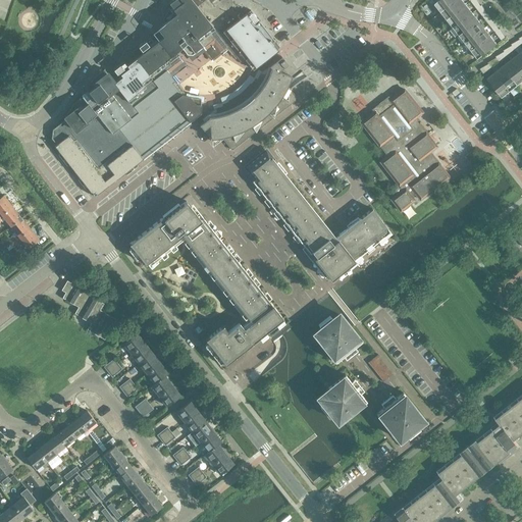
[(219,31),(242,13),(231,0),(219,0),(219,1),(218,0),(176,0),(179,3),(173,8),(171,5),(163,19),(165,22),(163,24),(184,50),(188,54),(192,55),(196,52),(196,53),(203,47),(206,51),(209,55),(218,48),(218,46),(218,45),(227,46),(217,34),(219,32),(219,31)]
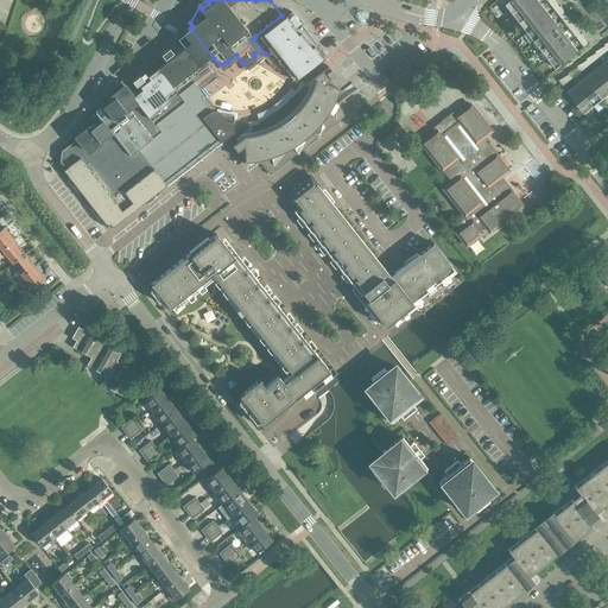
[(511,0),(506,5),(513,14),(531,0),(511,0)]
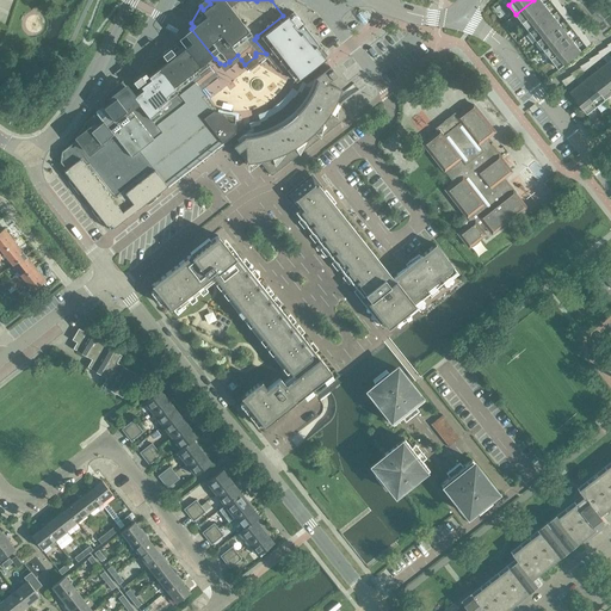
[(534,0),(516,14),(523,23),(545,6),(539,0),(534,0)]
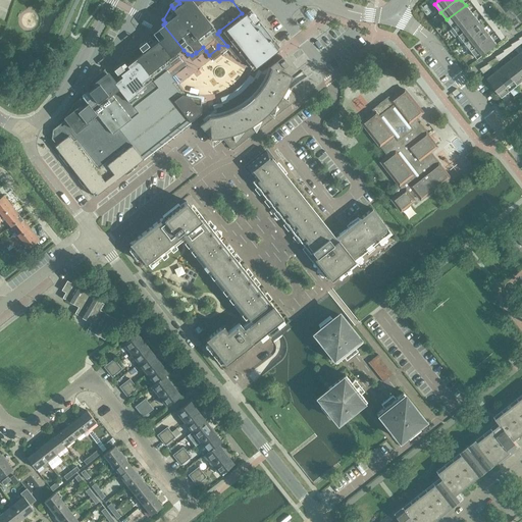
[(476,9),(481,14),(485,11),(481,4),(480,5),(476,9)]
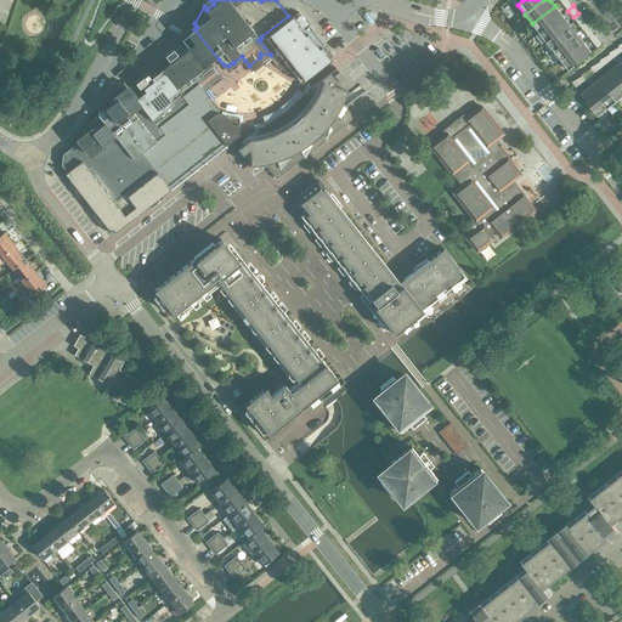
[(532,23),(539,33),(563,15),(555,6),(532,23)]
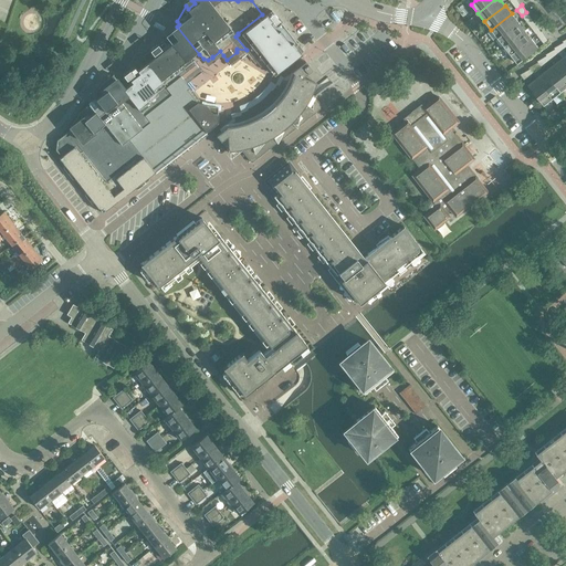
[(303,51),(281,23),(274,29),(266,19),(273,13),(272,11),(264,17),(262,14),(238,33),(238,34),(236,37),(247,50),(258,64),(258,63),(260,65),(262,66),(264,64),(268,66),(272,73),(275,73),(278,72),(303,51)]
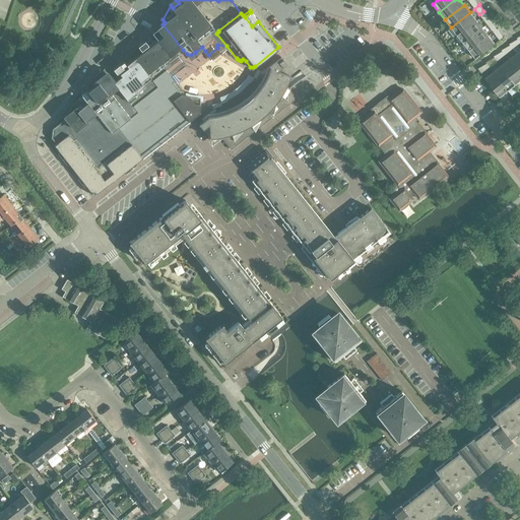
[(451,27),(457,36),(476,20),(470,12),(451,27)]
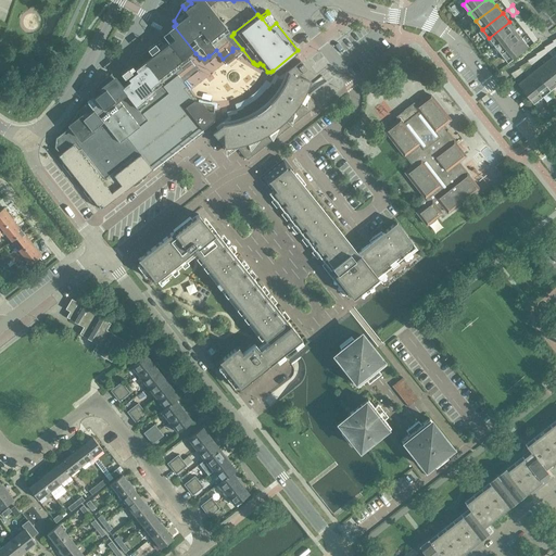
[(519,13),(514,17),(519,24),(523,21),(519,13)]
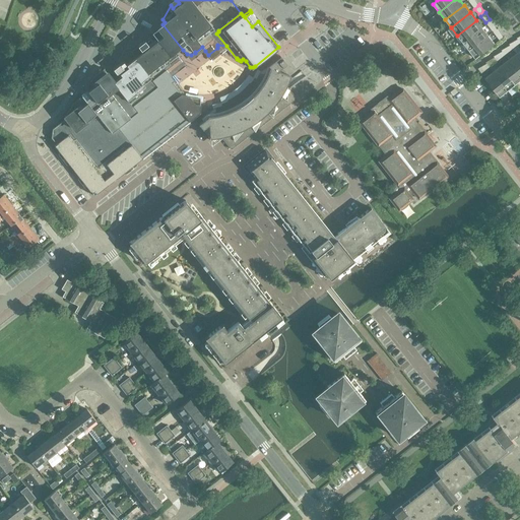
[(457,36),(463,43),(482,28),(476,20),(457,36)]
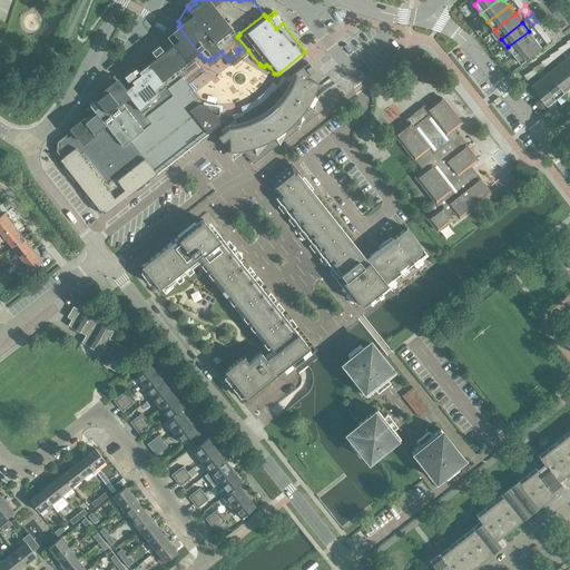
[(533,27),(539,33),(543,29),(539,22),(533,27)]
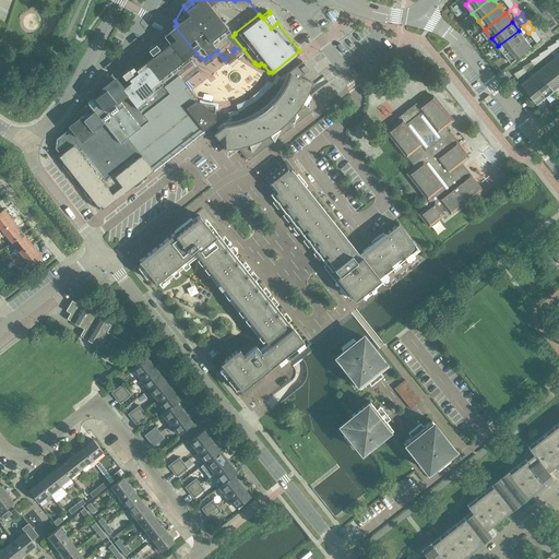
[(498,46),(504,55),(525,38),(519,31),(498,46)]
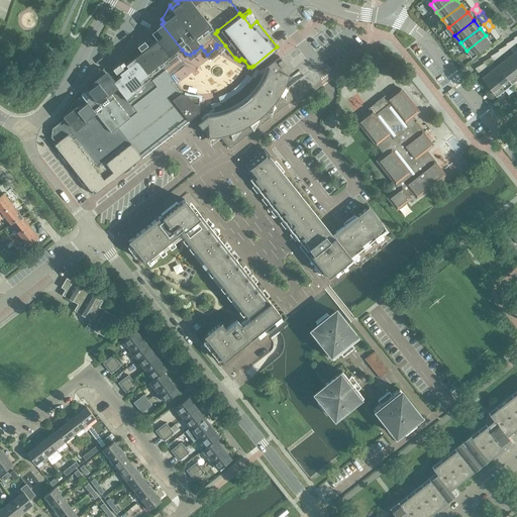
[(490,32),(495,37),(499,34),(495,28),(490,32)]
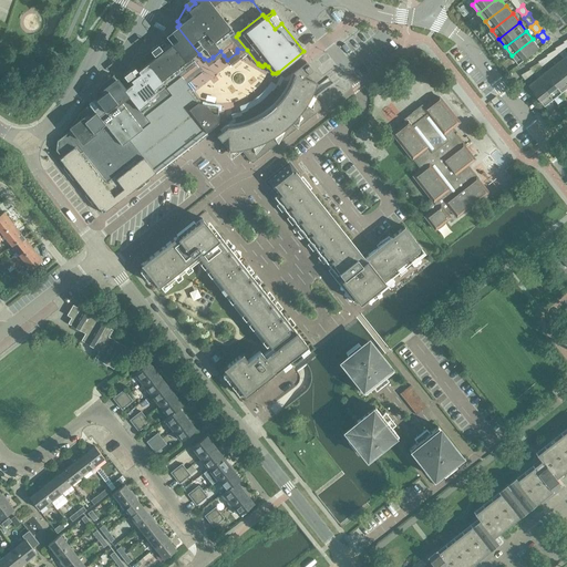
[(151,51),(143,57),(147,63),(176,100),(185,93),(188,90),(188,86),(186,83),(192,80),(189,75),(192,74),(191,73),(196,70),(196,64),(193,60),(191,57),(173,33),(157,45),(162,51),(155,57),(151,51)]
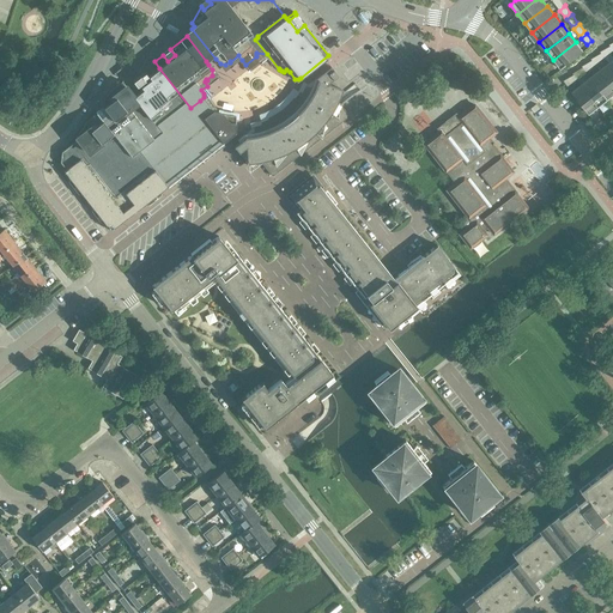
[(560,70),(583,52),(576,42),(553,60),(560,70)]
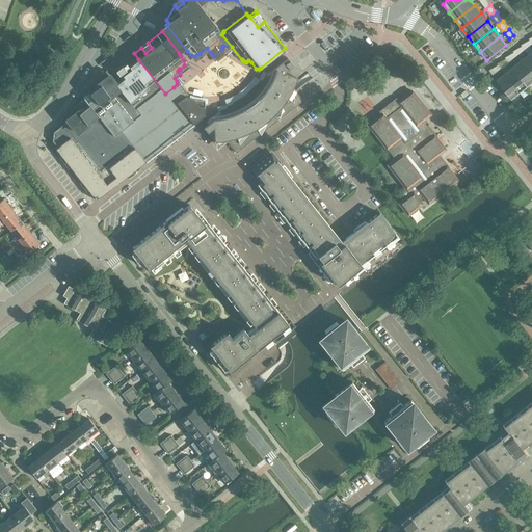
[(521,45),(522,47),(525,50),(531,46),(527,42),(521,45)]
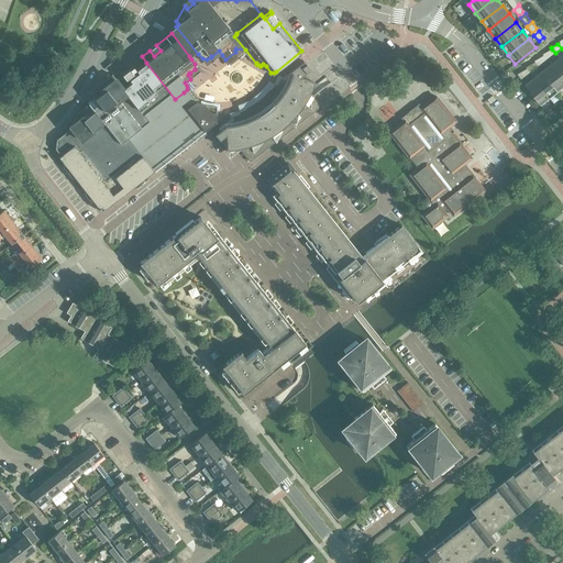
[(547,61),(553,55),(550,51),(542,54),(547,61)]
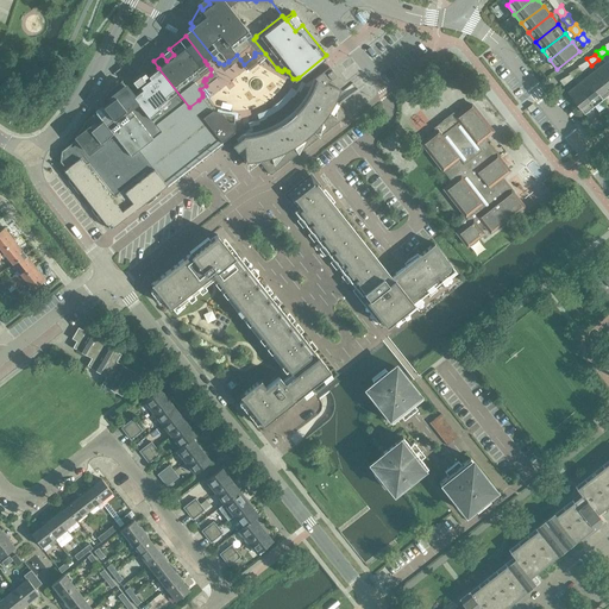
[(583,73),(589,67),(585,62),(578,66),(583,73)]
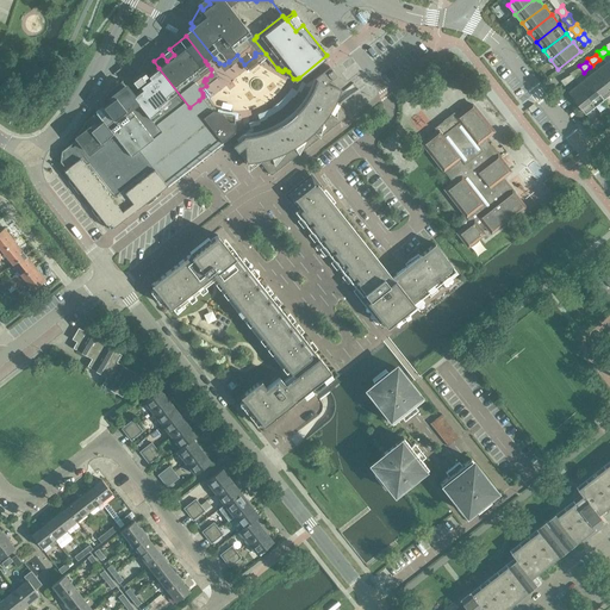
[(597,70),(609,86),(609,68),(607,63),(597,70)]
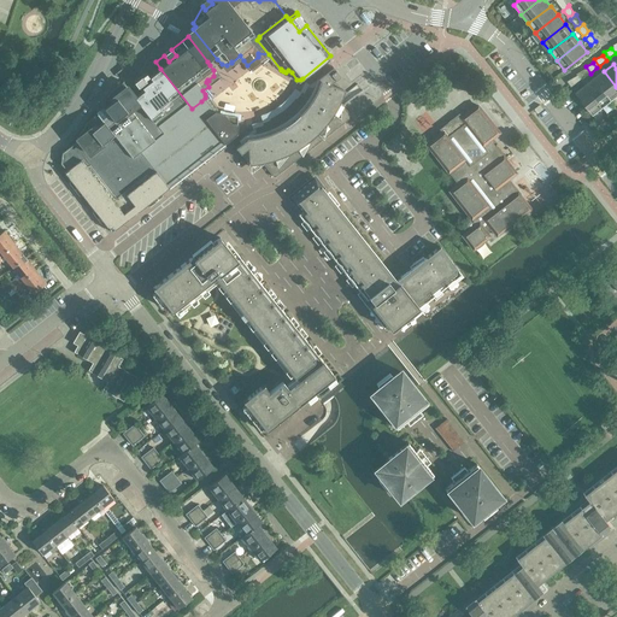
[(250,136),(235,147),(240,154),(241,153),(248,164),(250,164),(262,162),(263,163),(274,177),(280,174),(291,164),(291,165),(292,164),(301,156),(303,156),(312,147),(313,147),(323,139),(323,140),(324,139),(334,130),(334,131),(335,130),(346,122),(346,121),(351,117),(342,106),(339,101),(341,97),(344,89),(334,87),(331,83),(340,76),(335,69),(333,66),(318,77),(321,81),(311,88),(307,87),(304,94),(301,93),(297,100),(295,99),(289,105),(277,115),(270,119),(270,121),(263,123),(263,125),(256,128),(256,131),(250,136)]
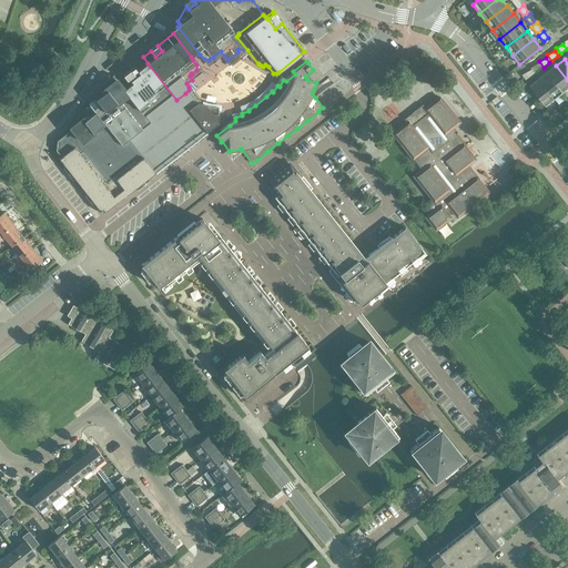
[(129,82),(122,87),(151,123),(153,125),(162,118),(171,111),(169,108),(172,105),(176,101),(178,102),(176,100),(148,63),(139,71),(127,80),(129,82)]
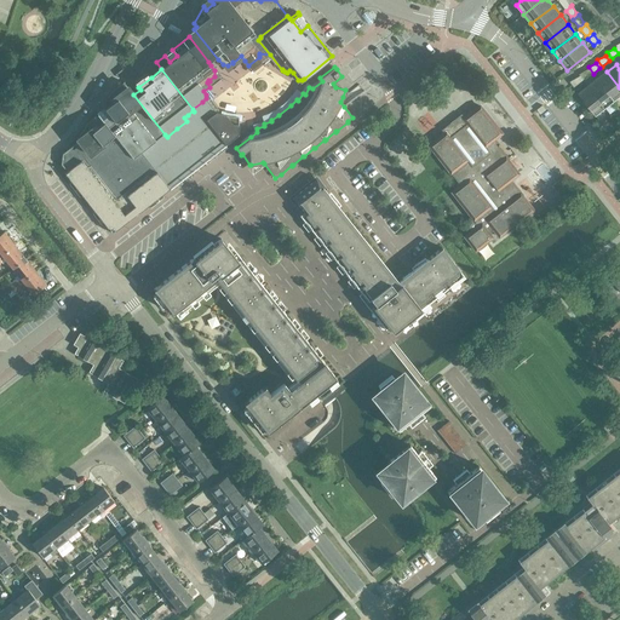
[(579,74),(580,76),(584,81),(591,75),(587,70),(579,74)]
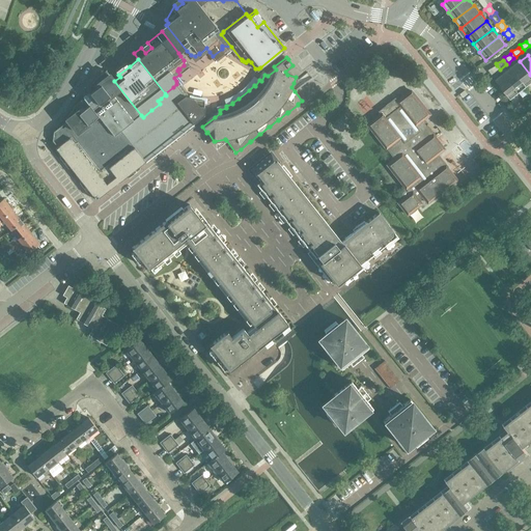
[(511,67),(527,86),(530,83),(530,75),(520,61),(511,67)]
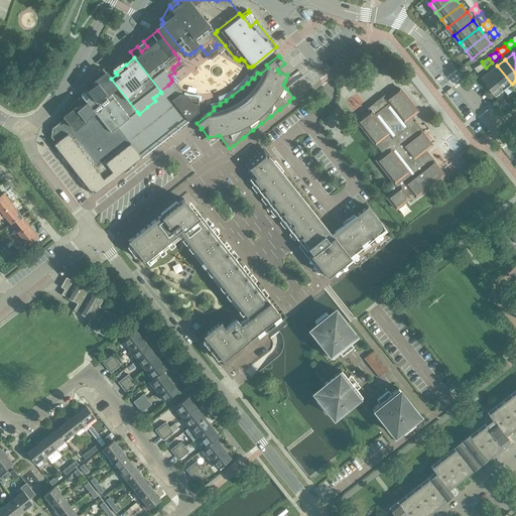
[(474,69),(478,74),(484,69),(481,65),(474,69)]
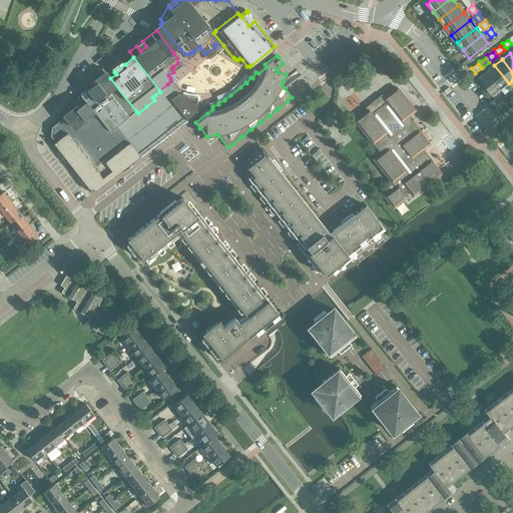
[(487,71),(501,89),(509,83),(494,65),(487,71)]
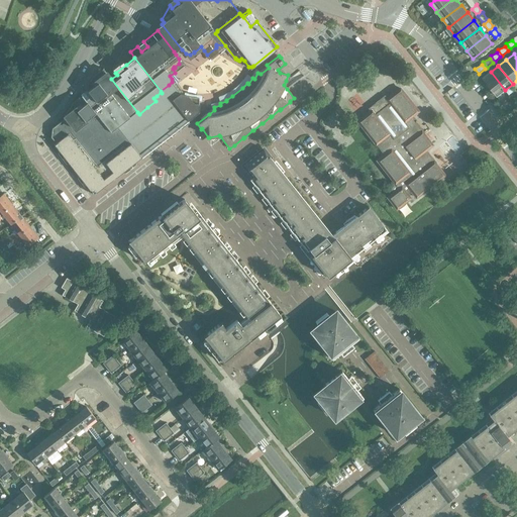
[(52,128),(50,137),(56,143),(54,144),(76,172),(83,182),(93,195),(116,177),(141,158),(168,136),(189,120),(175,104),(172,100),(173,99),(174,99),(181,94),(172,82),(169,85),(161,91),(162,93),(161,92),(157,96),(153,98),(156,101),(147,107),(139,114),(137,112),(111,79),(110,77),(103,69),(102,70),(93,77),(85,88),(86,90),(81,94),(82,95),(72,103),(71,104),(72,105),(64,115),(66,117),(64,119),(52,128)]
